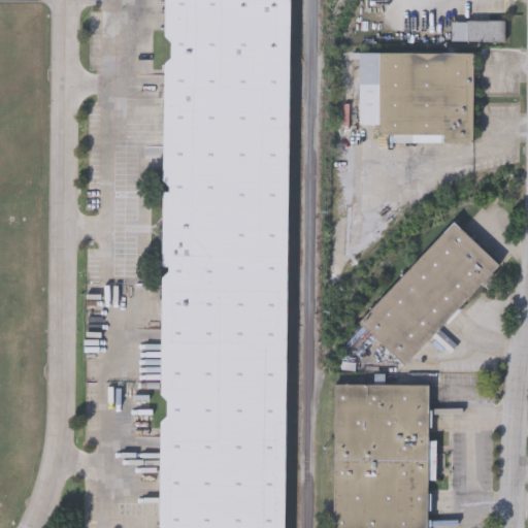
[(289,0),(284,527),(158,527),(163,0),(289,0)]
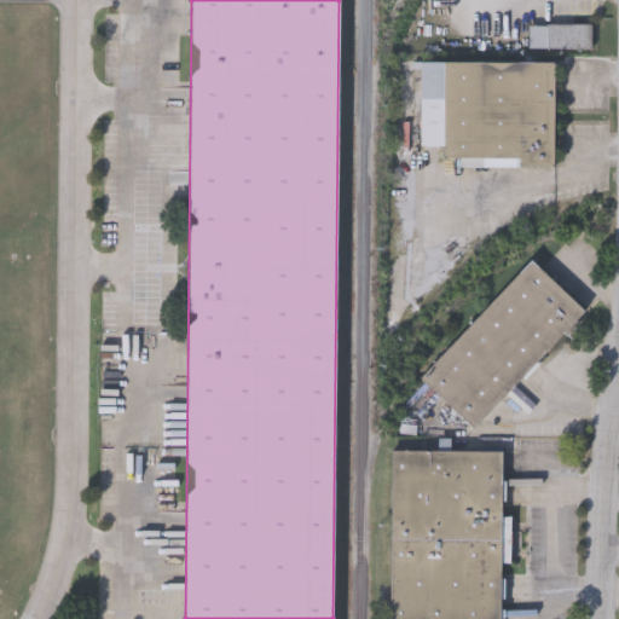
[(528,48),(528,25),(591,25),(591,48),(528,48)]
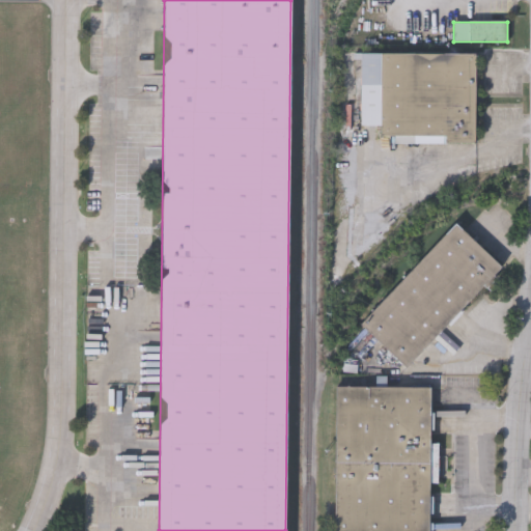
[(361,127),(361,54),(475,54),(475,143),(396,143),(396,137),(380,137),(380,127),(361,127)]
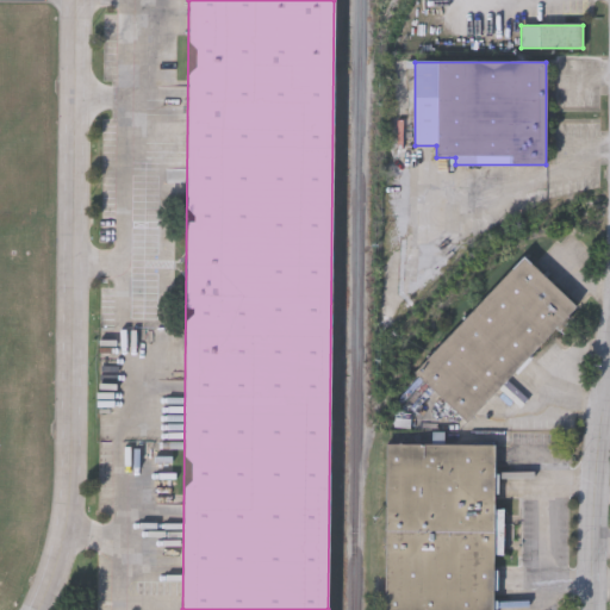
[(577,307),(467,424),(414,374),(523,257),(577,307)]
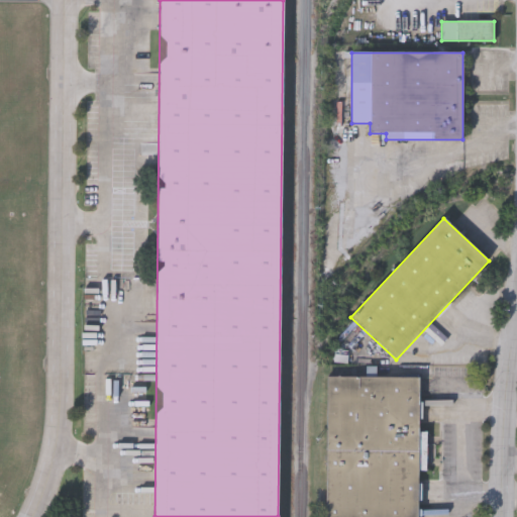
[(418,516),(326,516),(327,378),(419,379),(418,516)]
